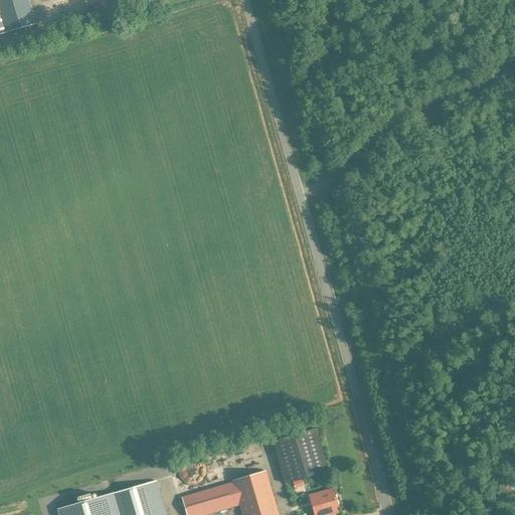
[(27,0),(0,0),(0,4),(8,32),(34,24),(27,0)]
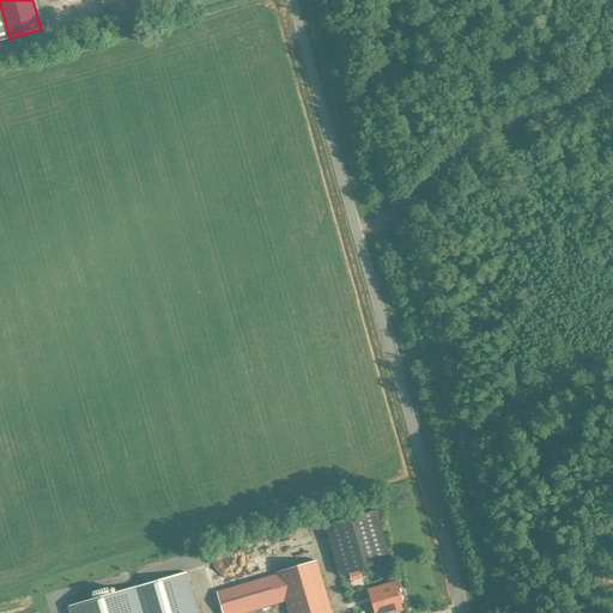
[(339,576),(389,560),(375,510),(325,525),(339,576)]
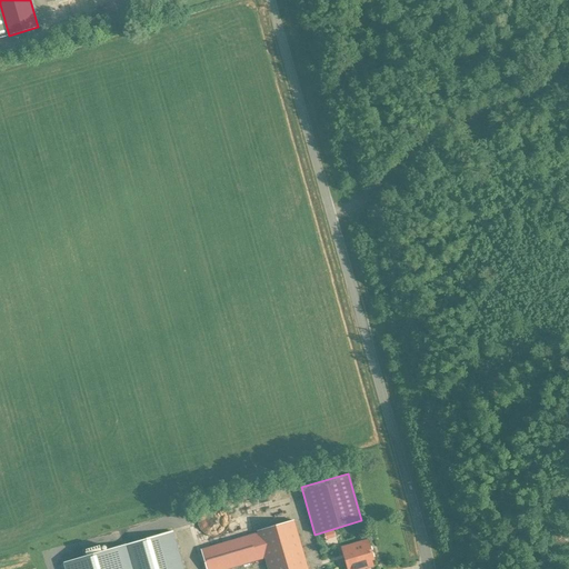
[(267,568),(307,568),(293,520),(257,531),(257,533),(200,550),(206,568),(226,568),(265,558),(267,568)]
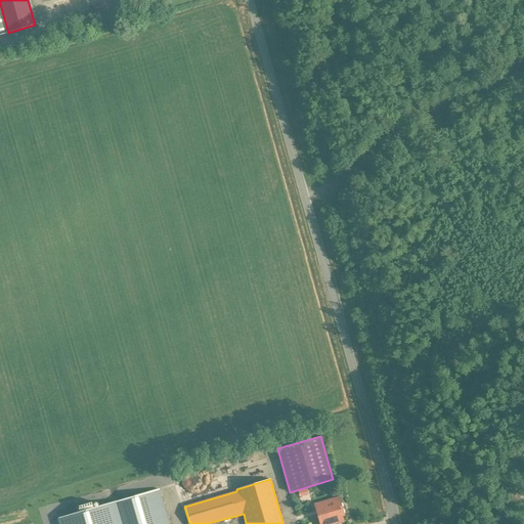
[(115,523),(168,523),(159,490),(110,505),(115,523)]
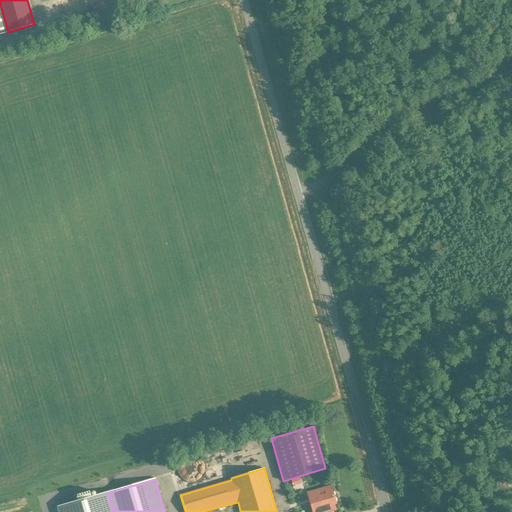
[(312,510),(336,504),(330,486),(307,493),(312,510)]
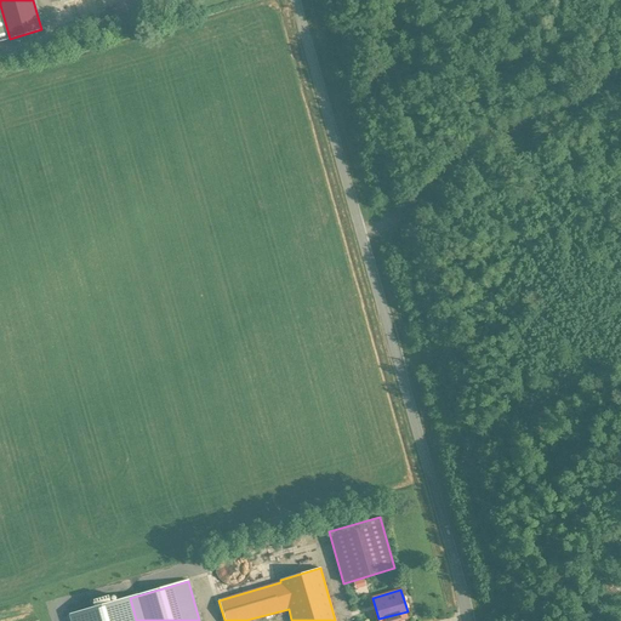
[(136,620),(130,598),(72,615),(73,620),(136,620)]
